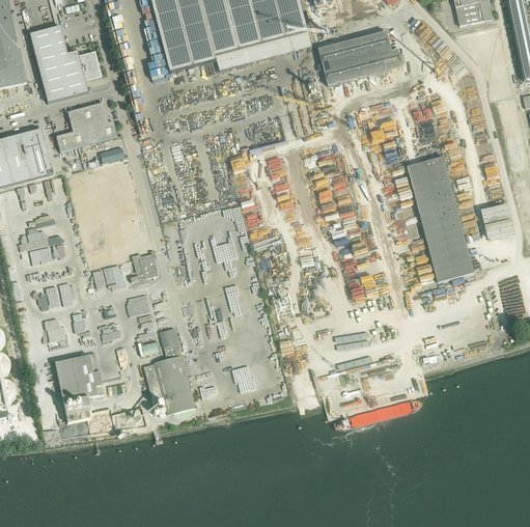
[(0,24),(0,25),(1,25),(3,29),(4,30),(3,30),(5,31),(6,33),(7,35),(9,36),(11,39),(14,42),(15,43),(17,42),(7,0),(0,0),(0,24)]
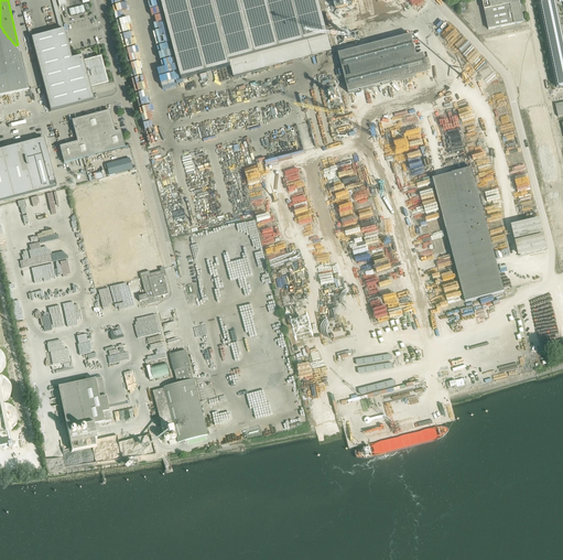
[(160,0),(181,75),(229,63),(233,74),(264,66),(332,49),(327,32),(318,0),(160,0)]
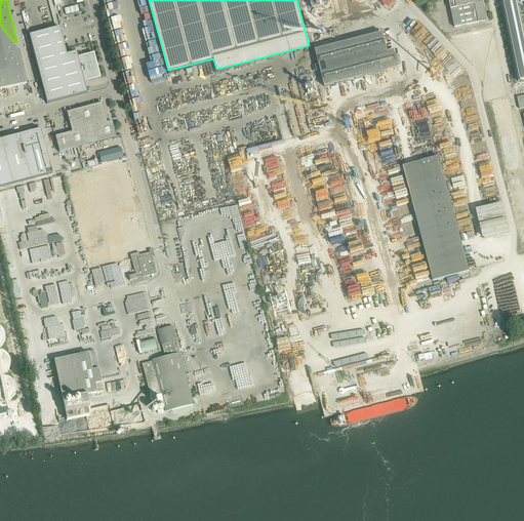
[(427,0),(428,8),(436,6),(435,0),(427,0)]
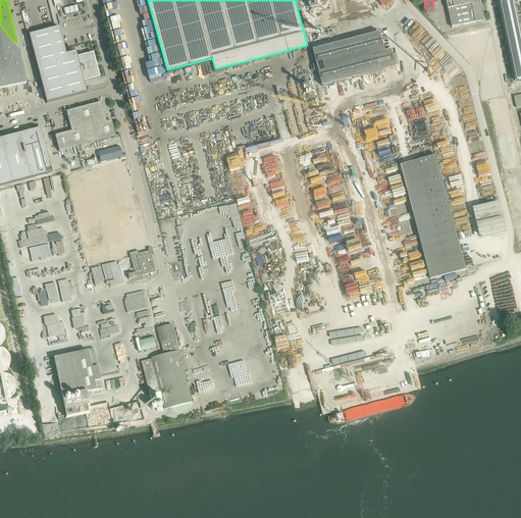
[(446,0),(451,23),(475,19),(483,17),(479,0),(446,0)]
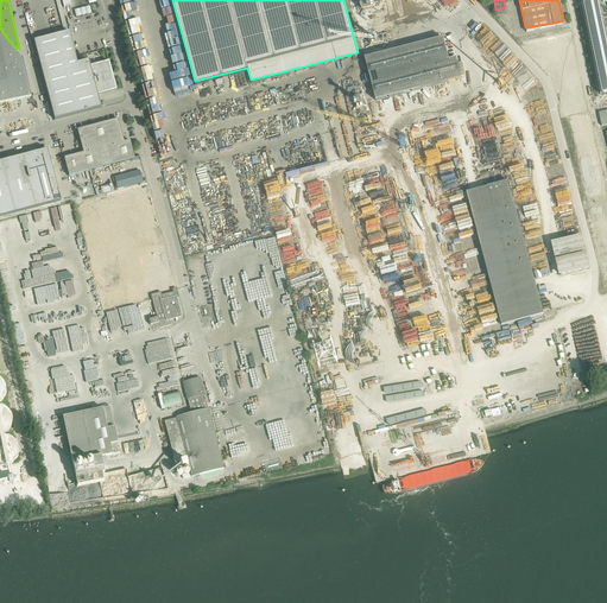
[(606,46),(598,0),(582,0),(601,90),(606,89),(606,46)]
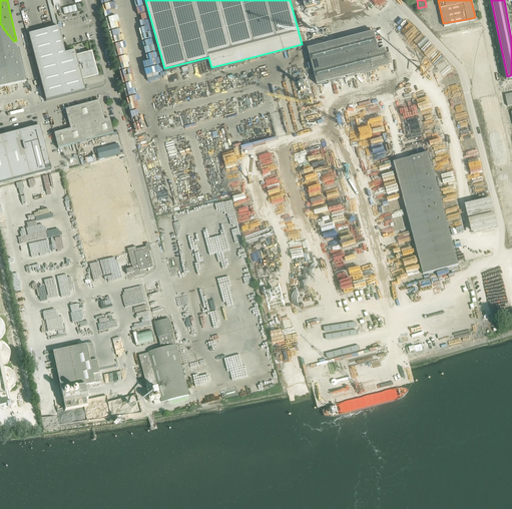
[(76,8),(75,2),(62,5),(63,11),(76,8)]
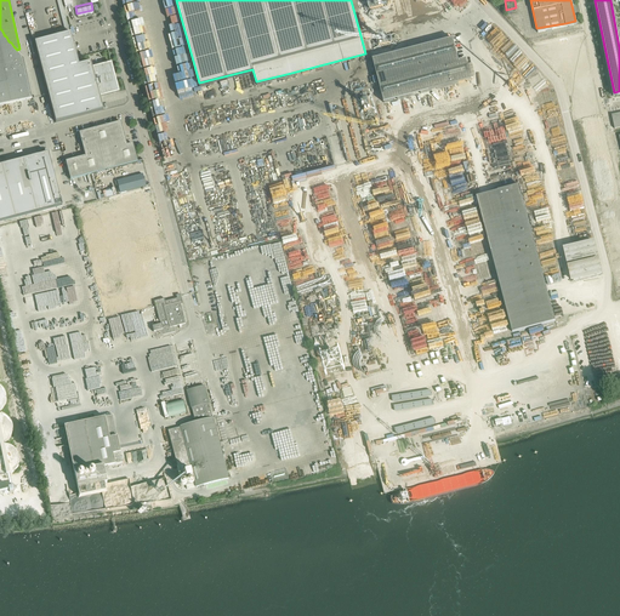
[(0,101),(30,95),(22,55),(21,53),(17,51),(17,50),(16,49),(13,46),(11,43),(9,41),(7,39),(6,36),(4,35),(5,35),(4,34),(1,29),(0,29),(0,28),(0,101)]
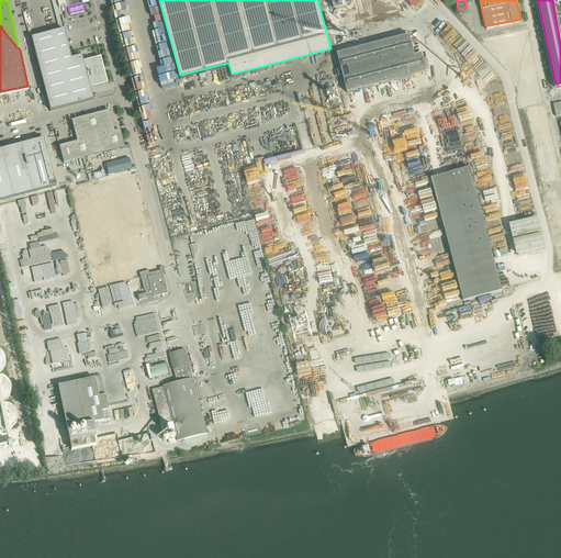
[(63,25),(31,34),(49,107),(92,96),(89,84),(107,79),(99,53),(82,57),(81,52),(70,55),(63,25)]
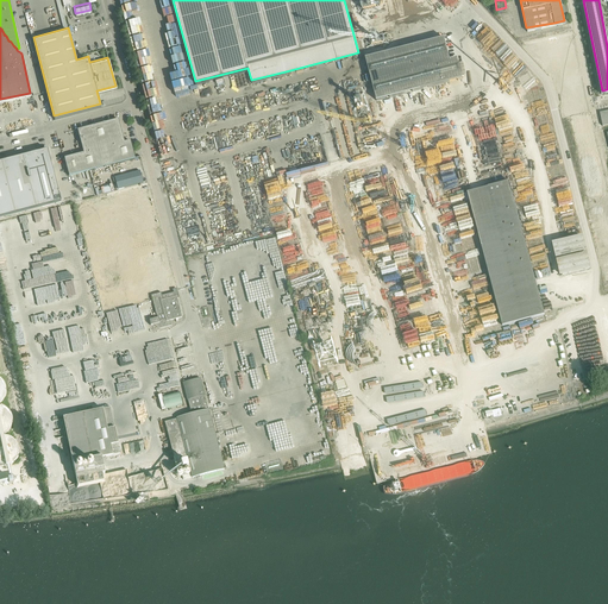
[(450,57),(444,35),(365,55),(376,96),(462,75),(457,55),(450,57)]
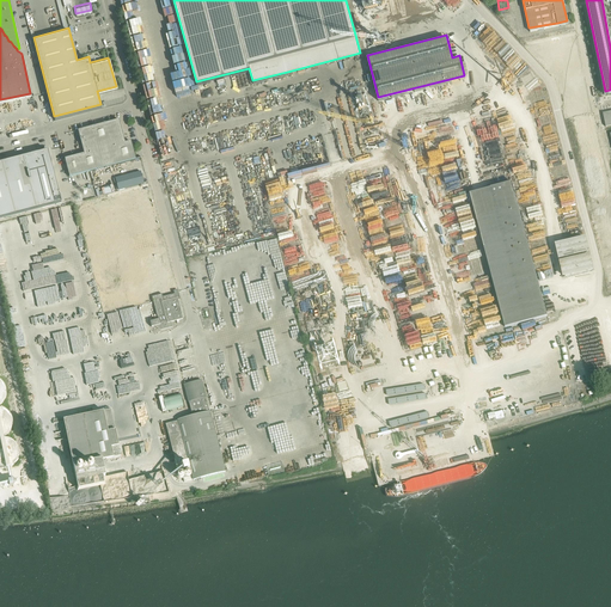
[(141,154),(141,153),(134,155),(129,138),(123,139),(117,116),(77,127),(83,149),(63,154),(68,173),(141,154)]
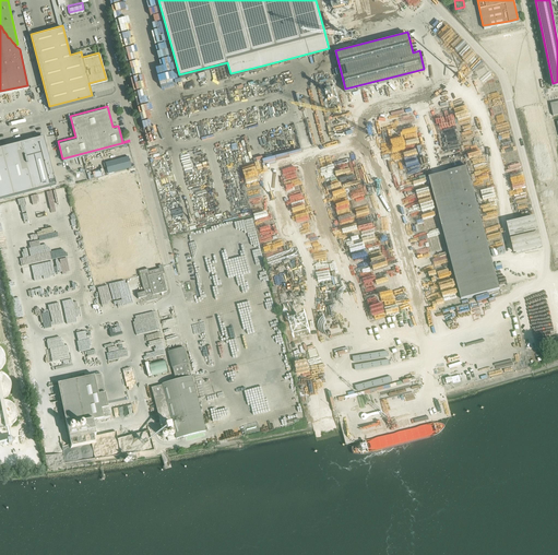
[(43,133),(20,140),(32,188),(55,181),(43,133)]
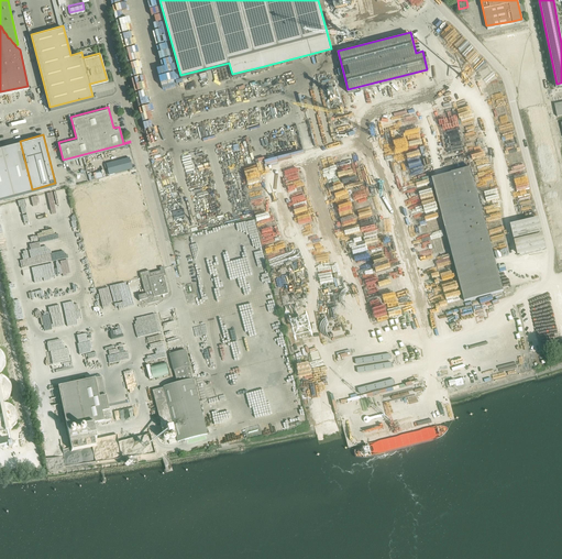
[(20,141),(0,145),(13,194),(32,189),(20,141)]
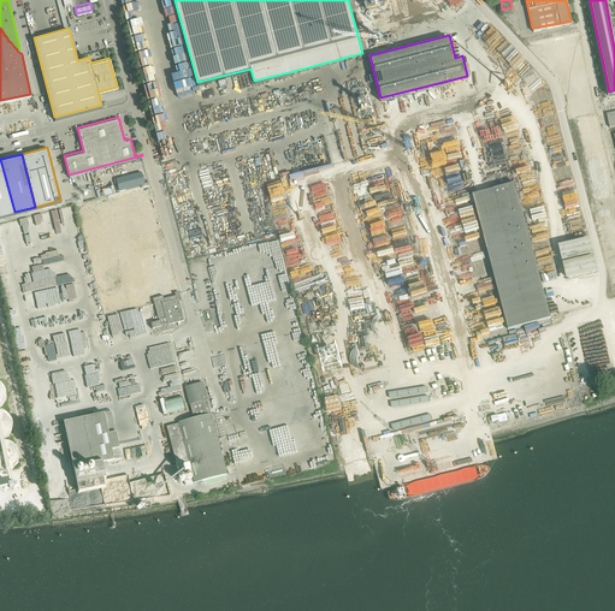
[(0,159),(0,215),(15,212),(0,159)]
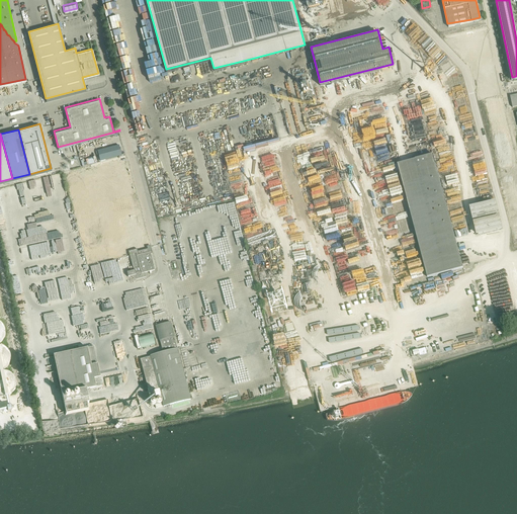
[(118,142),(96,148),(99,158),(120,152),(118,142)]
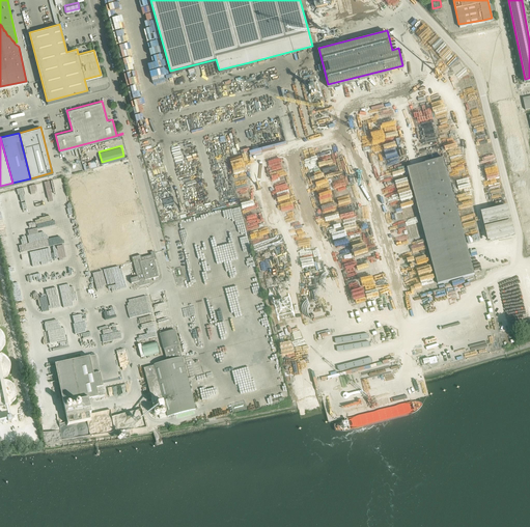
[(473,274),(442,155),(406,164),(437,283),(473,274)]
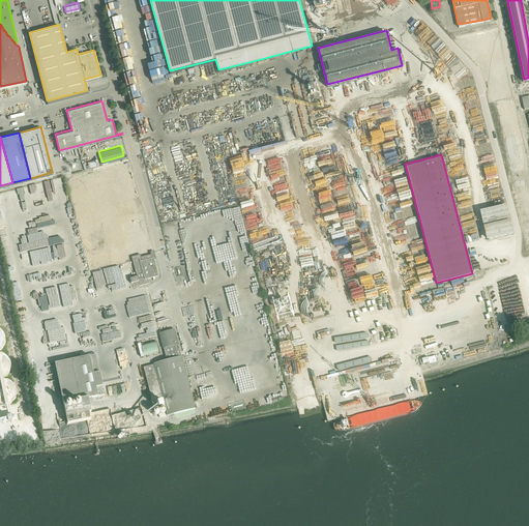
[(128,155),(94,163),(103,202),(137,195),(128,155)]
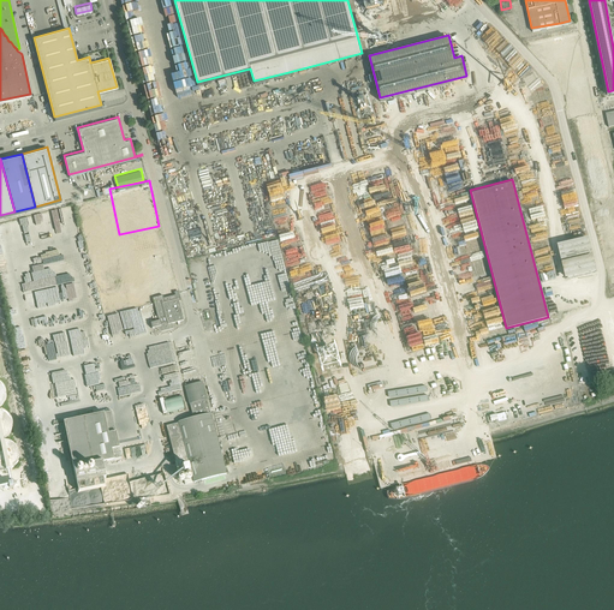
[(105,295),(123,292),(114,257),(96,261),(105,295)]
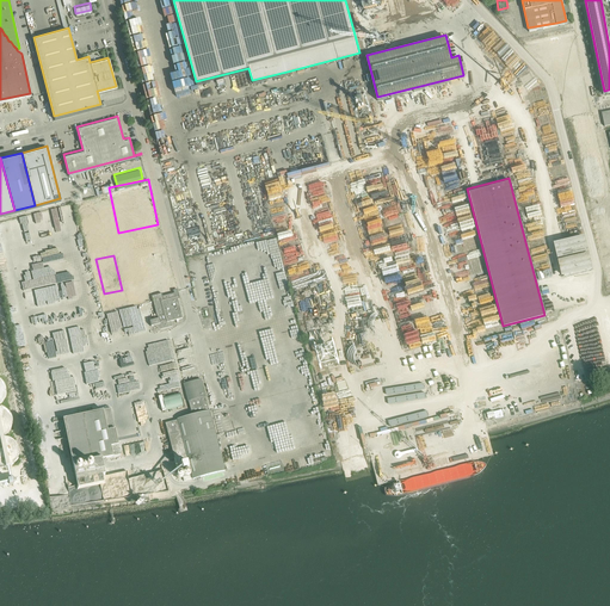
[(156,315),(148,316),(151,322),(153,322),(158,320),(159,326),(171,322),(170,317),(182,314),(180,308),(177,295),(178,295),(177,288),(176,288),(174,286),(172,286),(172,289),(162,291),(162,289),(151,292),(152,297),(156,315)]
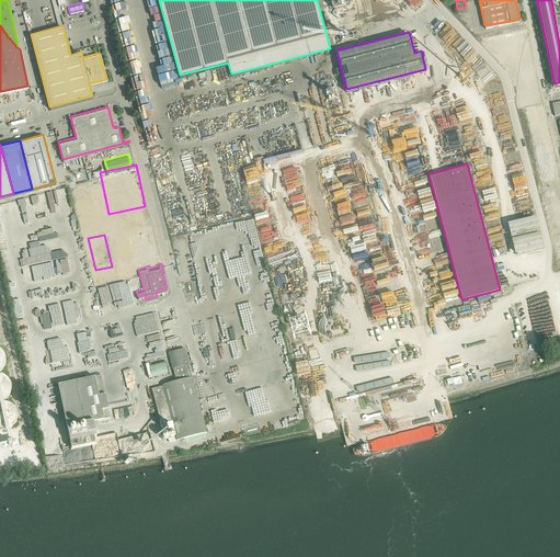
[(367,263),(351,268),(361,306),(376,303),(367,263)]
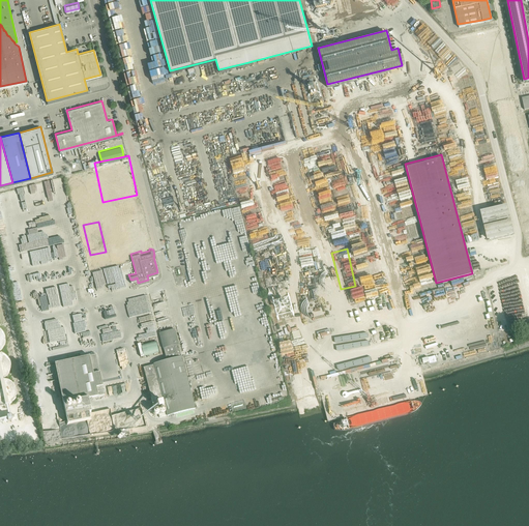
[(528,290),(508,294),(509,298),(497,300),(501,324),(528,319),(528,290)]
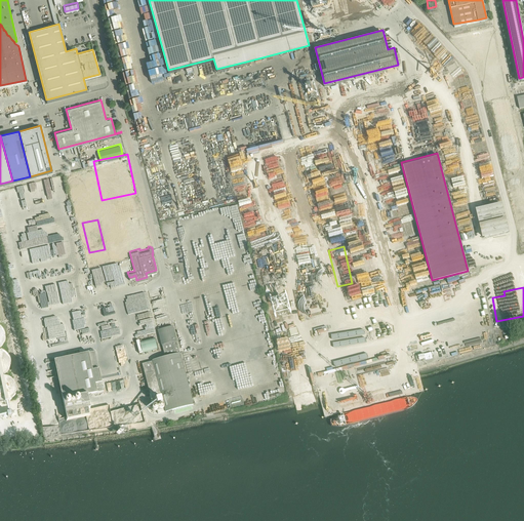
[(151,358),(140,360),(150,395),(152,401),(156,400),(162,399),(164,408),(192,401),(178,350),(175,337),(171,322),(157,326),(164,354),(151,357),(151,358)]
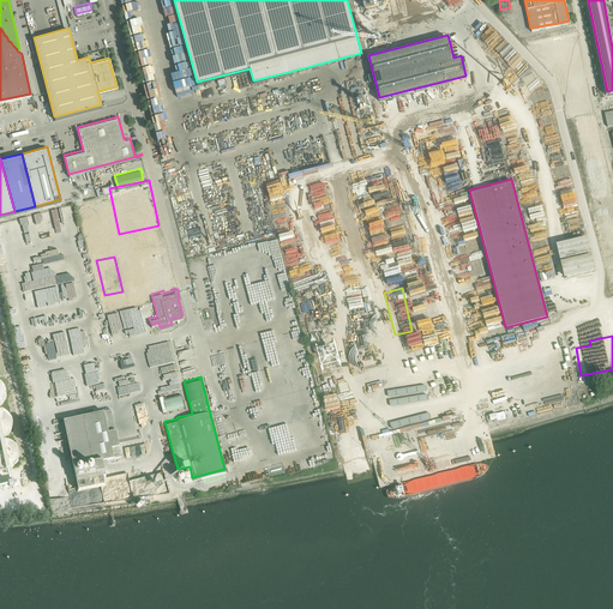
[(166,408),(184,403),(180,391),(162,396),(166,408)]
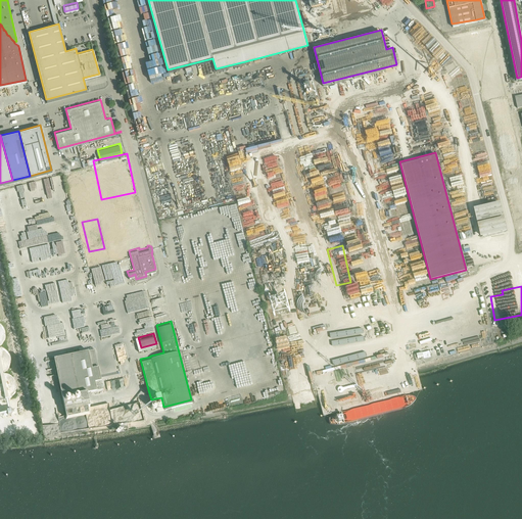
[(10,359),(9,357),(9,355),(7,351),(6,350),(4,348),(2,347),(0,346),(0,371),(2,371),(4,370),(6,368),(7,367),(9,364),(9,362),(10,359)]
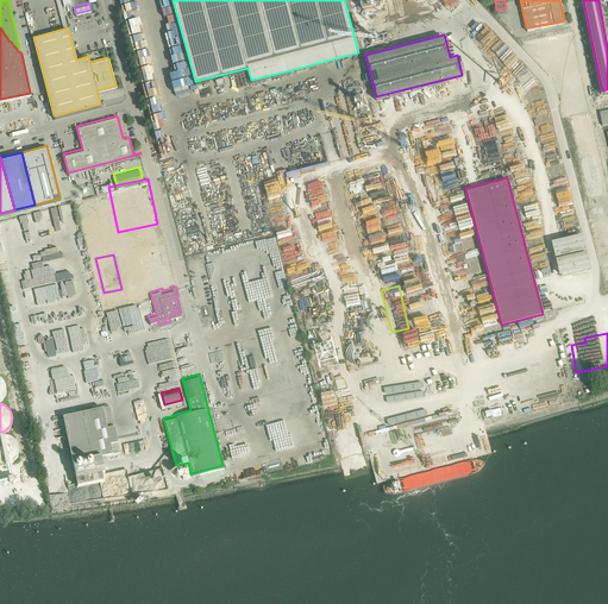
[(101,470),(104,469),(100,453),(119,450),(110,403),(62,413),(76,483),(102,477),(101,470)]
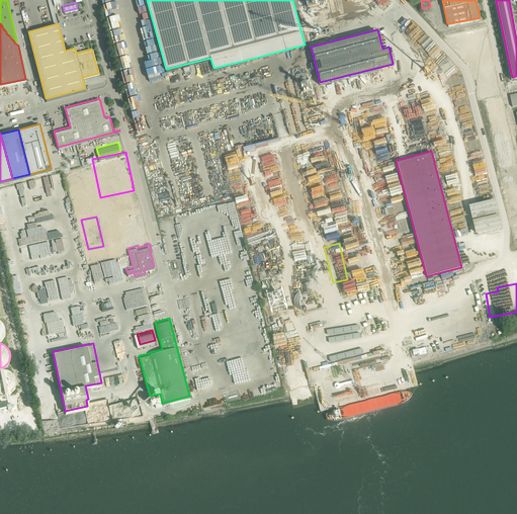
[(15,381),(15,378),(14,376),(13,374),(11,372),(9,371),(8,370),(5,369),(3,368),(0,369),(0,394),(2,394),(4,394),(7,393),(9,392),(11,390),(13,389),(14,387),(14,384),(15,381)]
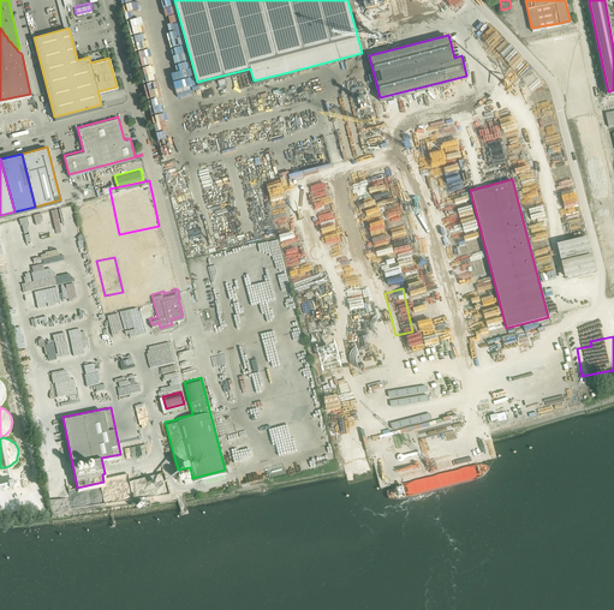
[(137,452),(145,449),(144,441),(124,444),(126,455),(137,453),(137,452)]
